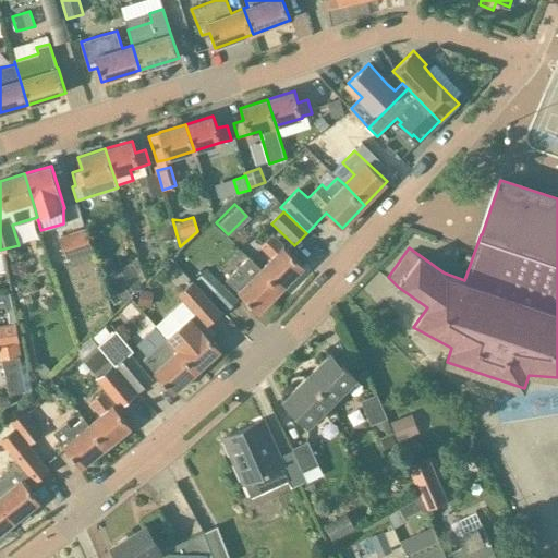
[(86,228),(61,235),(69,258),(72,266),(94,258),(91,251),(94,250),(86,228)]
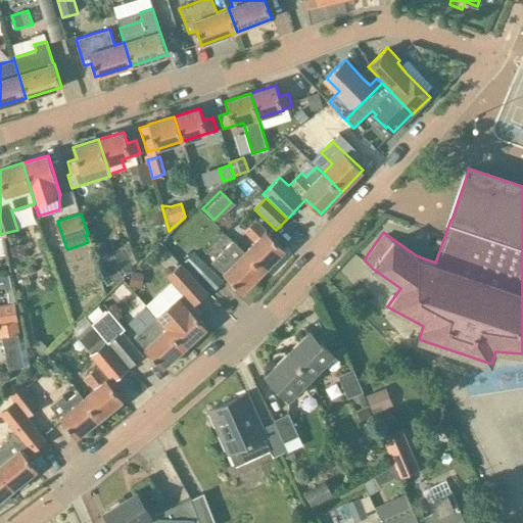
[(254,242),(245,251),(264,271),(285,248),(255,220),(243,232),(254,242)]
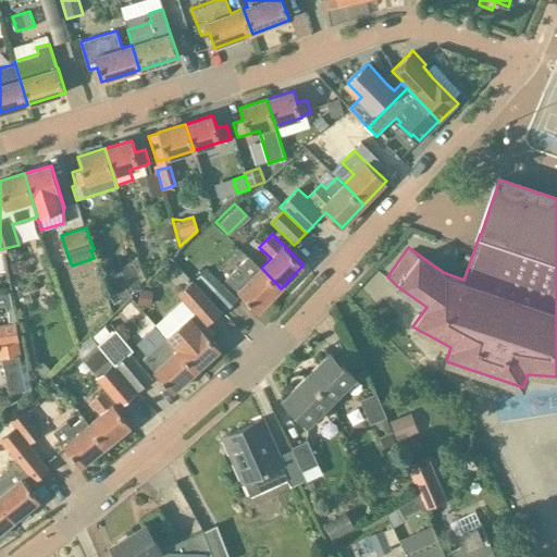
[(225,280),(237,292),(258,311),(281,288),(261,268),(249,256),(225,280)]
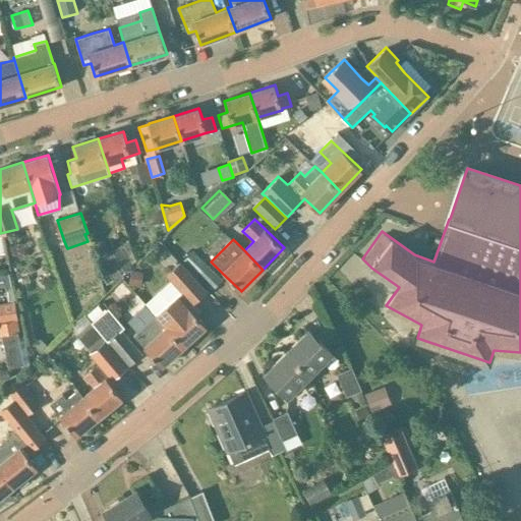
[(223,281),(193,250),(183,261),(213,291),(223,281)]
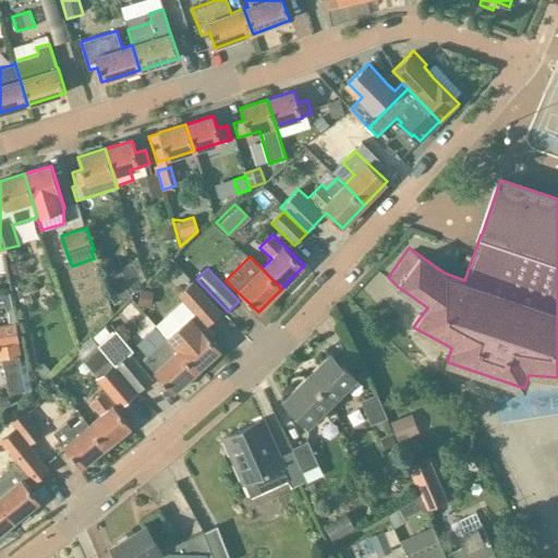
[(221,349),(210,338),(216,334),(207,324),(221,312),(193,281),(179,294),(195,313),(192,317),(190,315),(167,336),(198,370),(221,349)]
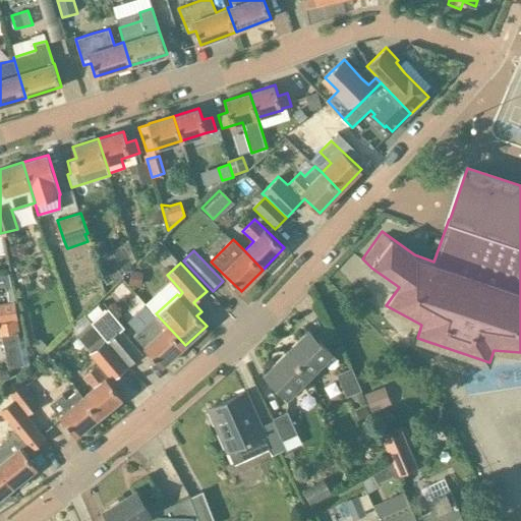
[(0,323),(17,320),(9,273),(3,274),(8,302),(0,304),(0,323)]
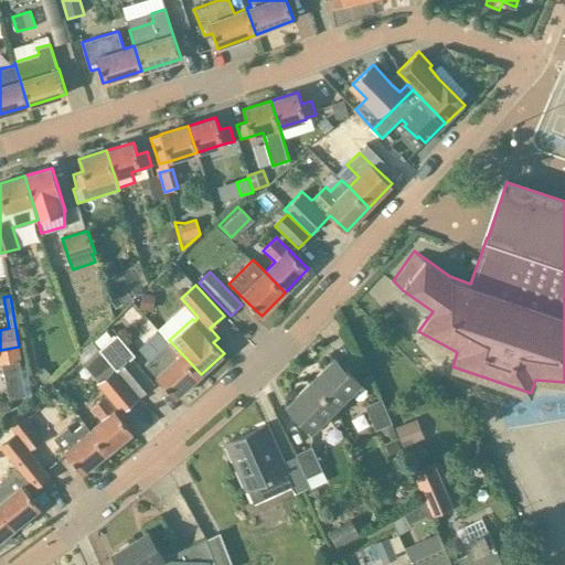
[(115,334),(98,350),(116,371),(138,397),(139,398),(156,384),(131,355),(132,354),(115,334)]
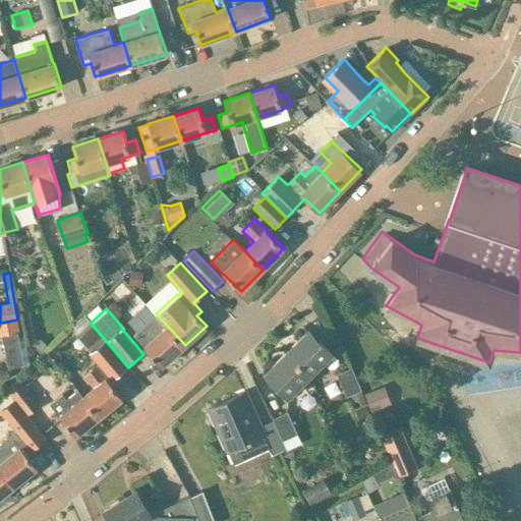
[(162,366),(185,345),(156,313),(155,314),(151,309),(128,330),(143,347),(162,366)]
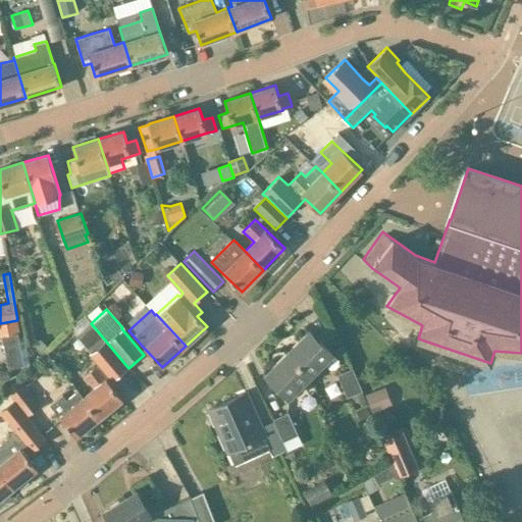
[(309,329),(288,351),(311,376),(333,354),(309,329)]
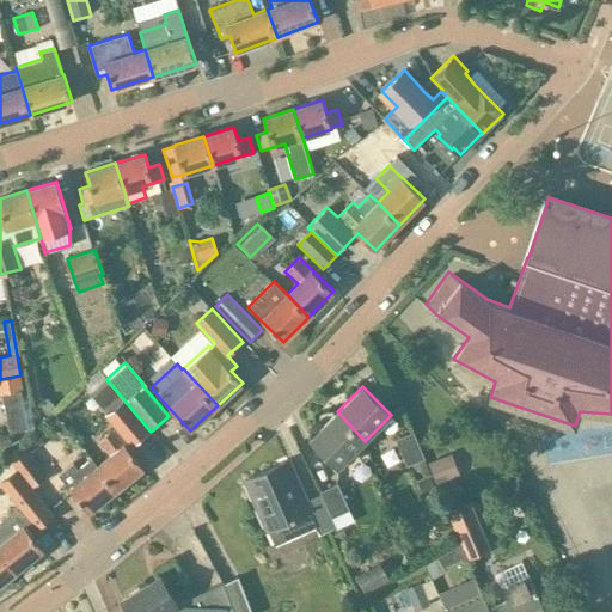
[(19,391),(1,395),(10,430),(13,430),(14,432),(29,429),(19,391)]
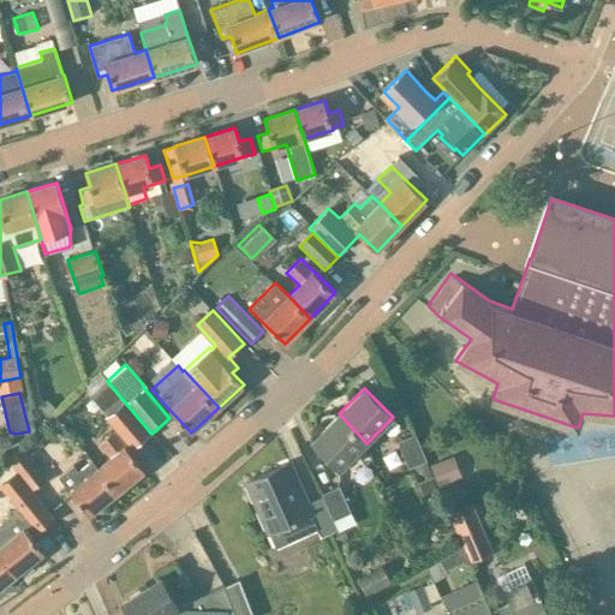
[(126,404),(107,421),(131,448),(150,433),(126,404)]
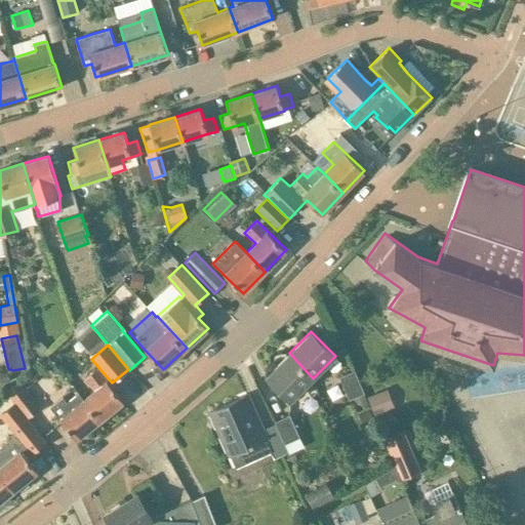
[(291,400),(313,378),(289,353),(267,375),(291,400)]
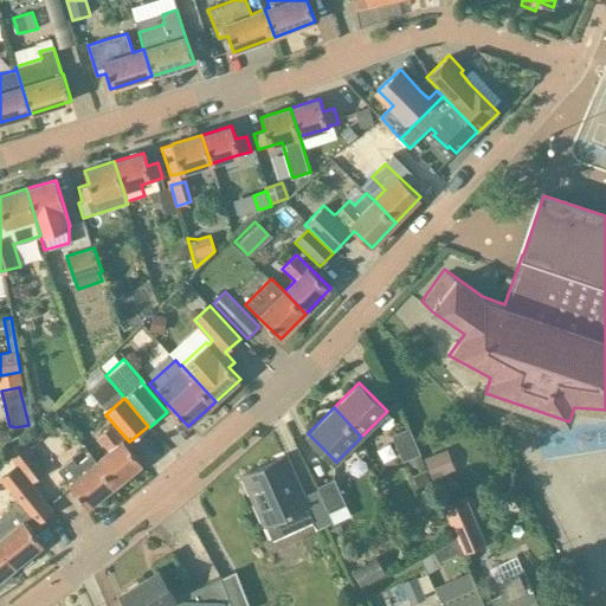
[(109,451),(97,461),(116,484),(143,463),(113,425),(97,437),(109,451)]
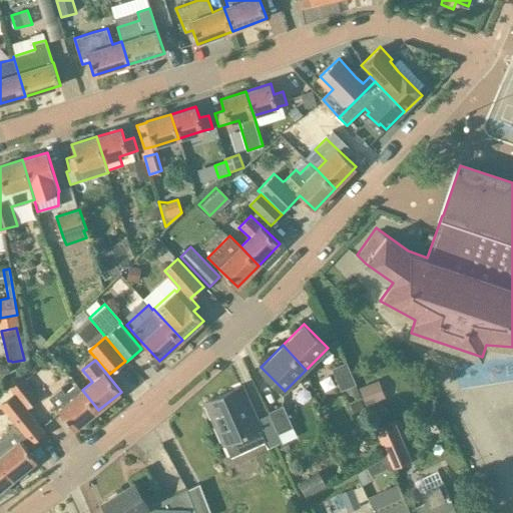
[(332,369),(342,391),(350,387),(356,400),(349,403),(354,416),(367,410),(347,362),(332,369)]
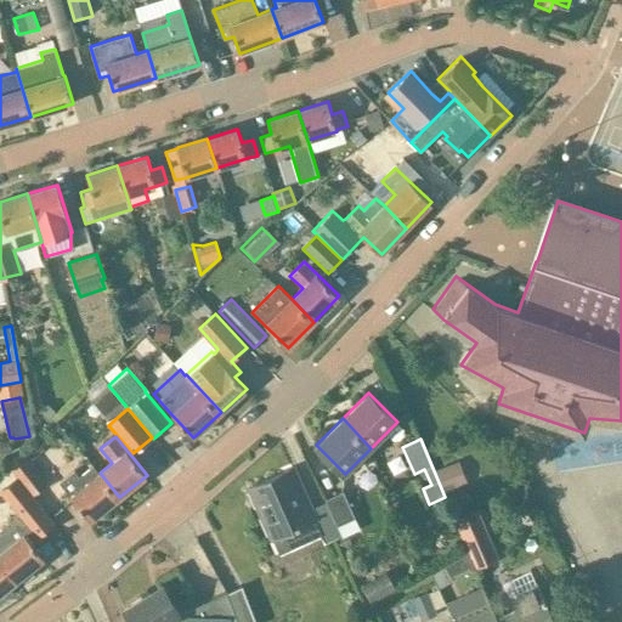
[(7,465),(17,478),(32,496),(47,484),(24,453),(7,465)]
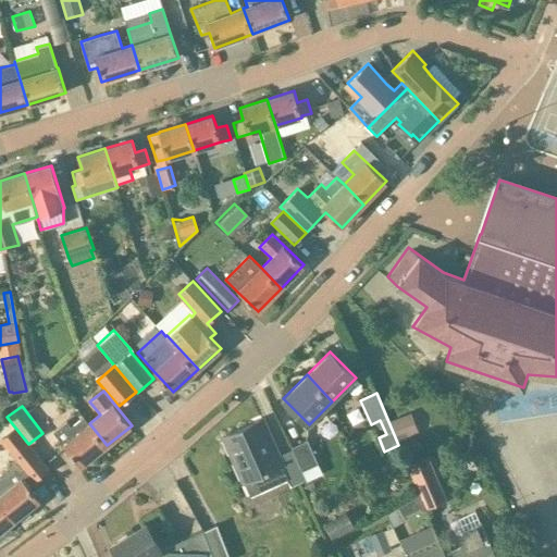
[(401,435),(417,431),(412,413),(397,417),(401,435)]
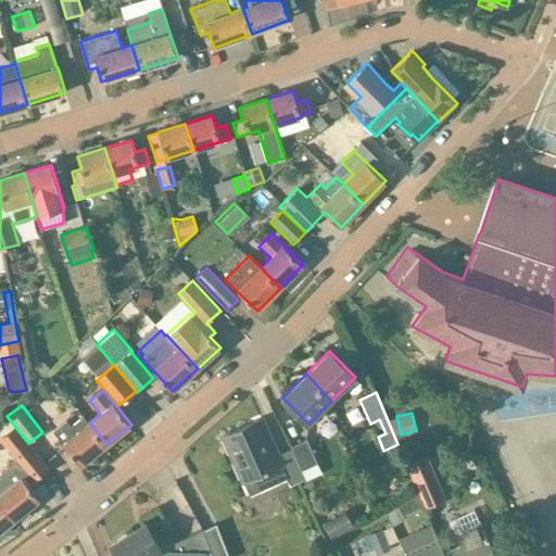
[(53,431),(64,443),(63,444),(80,466),(106,444),(89,422),(83,416),(72,426),(66,420),(53,431)]
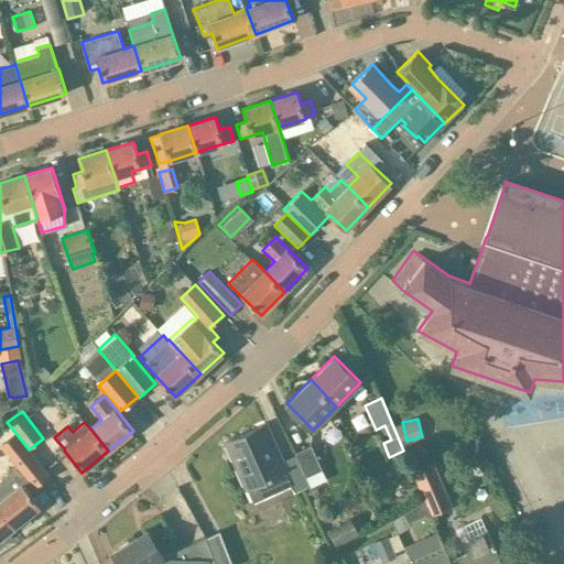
[(247,488),(253,502),(293,485),(292,484),(282,461),(266,425),(226,443),(247,488)]
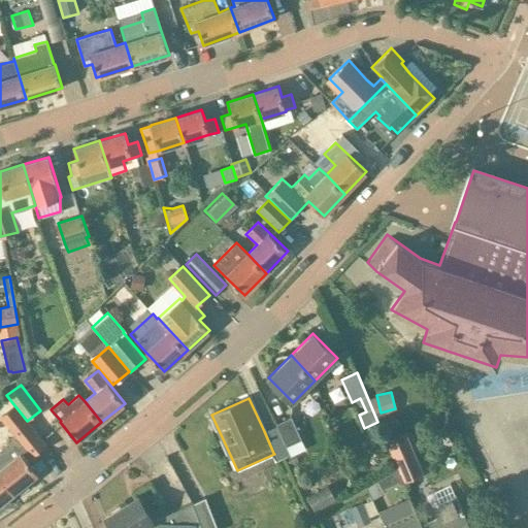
[(38,473),(29,463),(35,459),(33,456),(46,444),(27,421),(14,405),(0,416),(0,417),(17,436),(0,449),(0,474),(13,493),(18,490),(22,493),(29,488),(27,482),(38,473)]
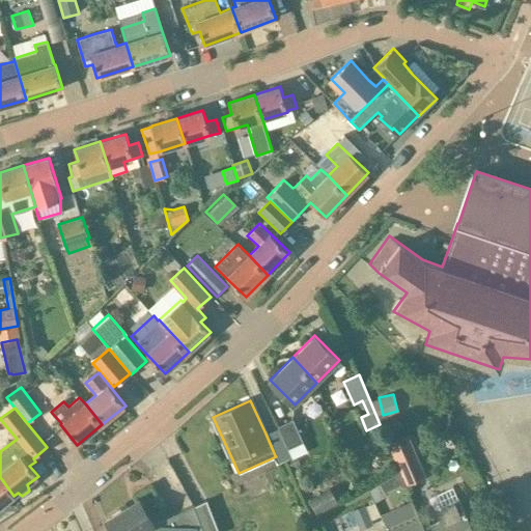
[(277,426),(278,428),(287,449),(303,443),(292,419),(277,426)]
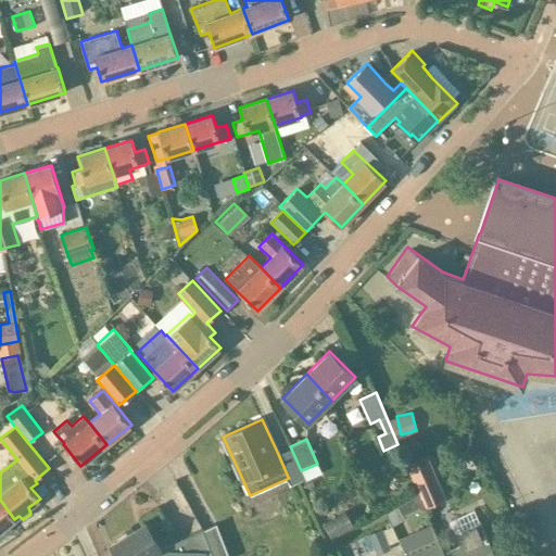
[(407,464),(419,493),(426,508),(445,500),(427,456),(407,464)]
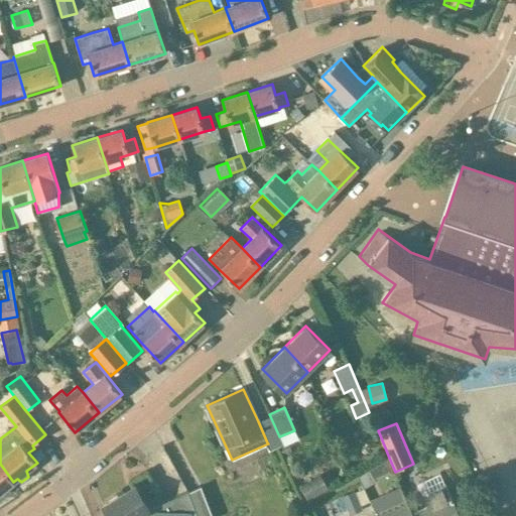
[(376,481),(395,472),(389,458),(370,470),(376,481)]
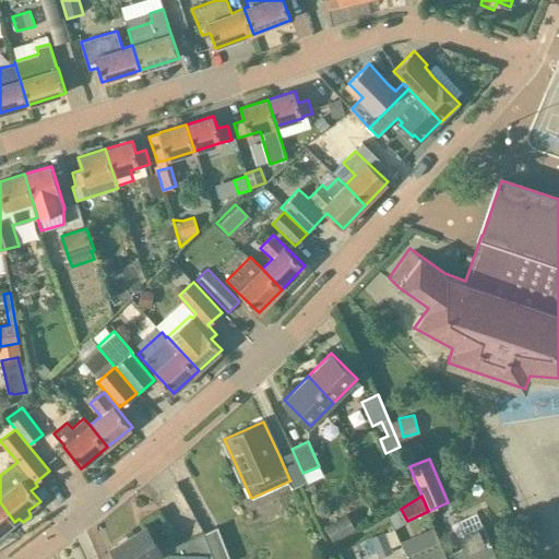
[(0,533),(14,522),(0,502),(0,533)]
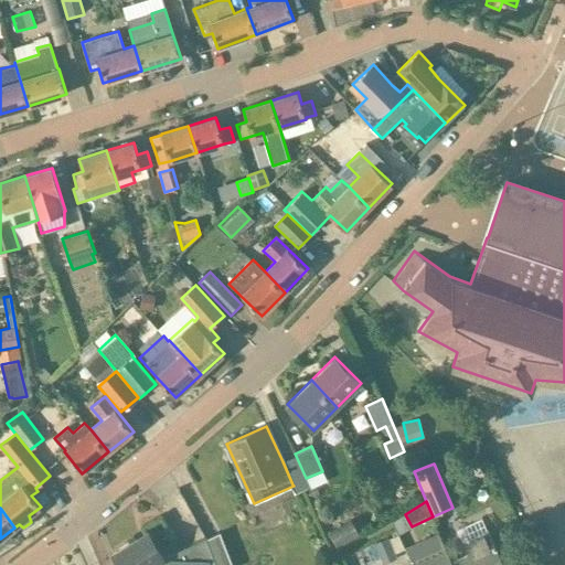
[(351,519),(328,531),(337,547),(359,535),(351,519)]
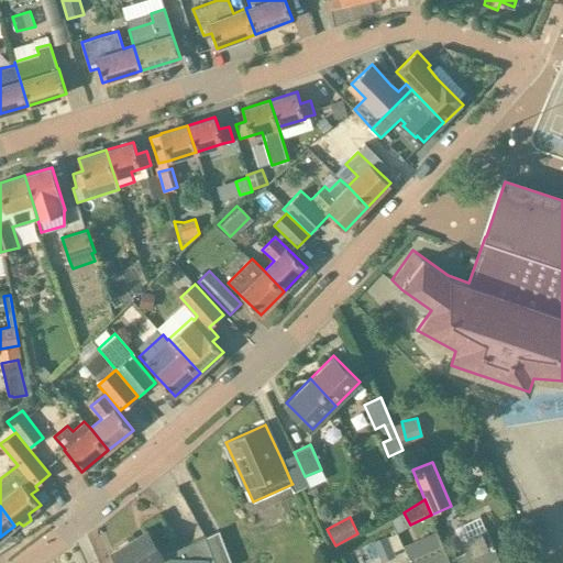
[(465,551),(450,560),(451,562),(503,562),(486,528),(485,529),(479,517),(456,528),(462,540),(461,541),(465,551)]
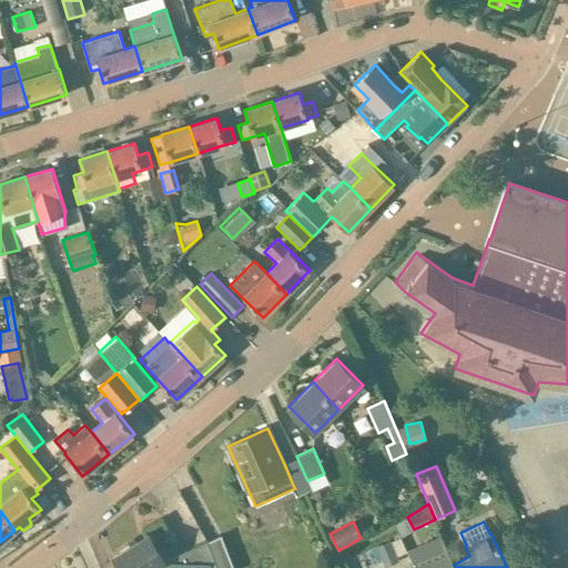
[(217,567),(208,541),(208,540),(164,560),(149,535),(113,556),(120,567),(217,567)]
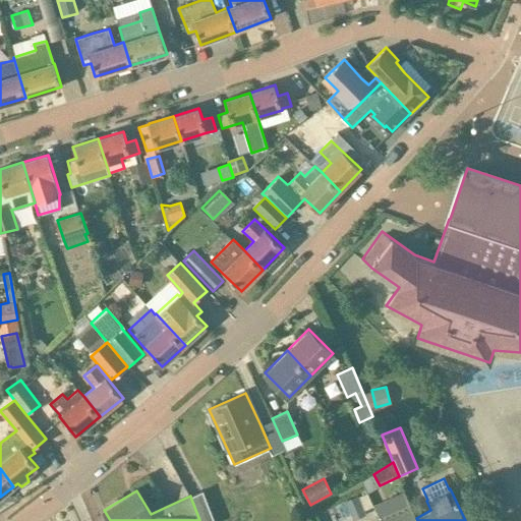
[(214,520),(203,490),(190,497),(199,520),(214,520)]
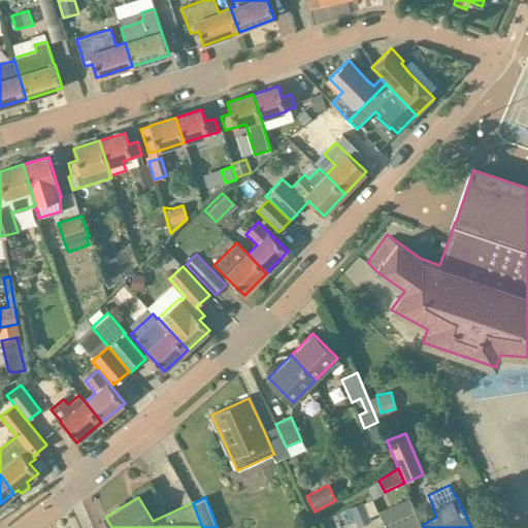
[(380,525),(413,515),(407,498),(375,508),(380,525)]
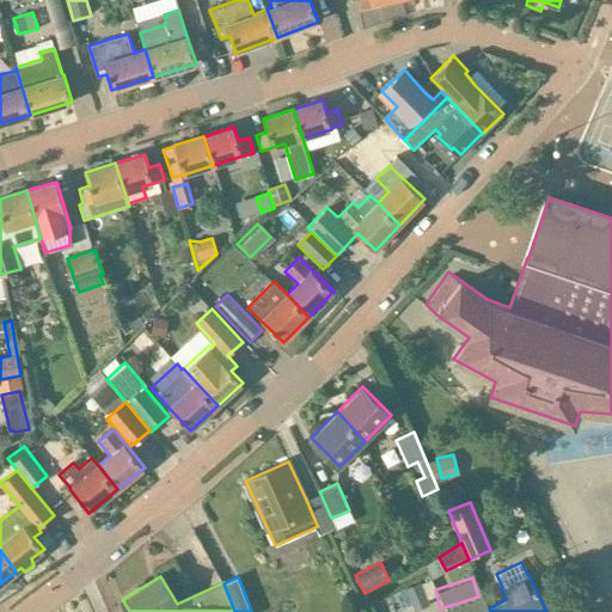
[(405,588),(416,611),(429,605),(420,582),(405,588)]
